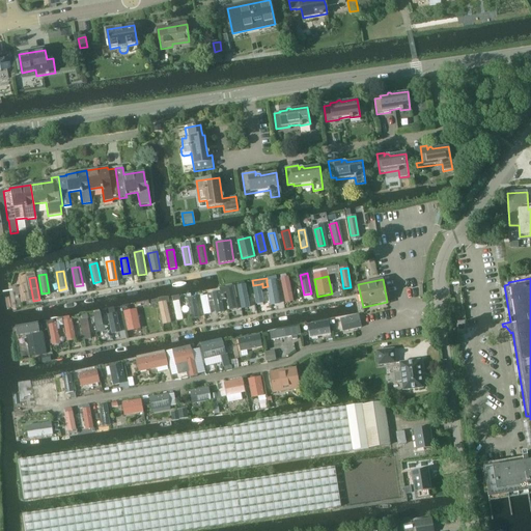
[(275,280),(267,282),(268,286),(272,304),(279,303),(275,280)]
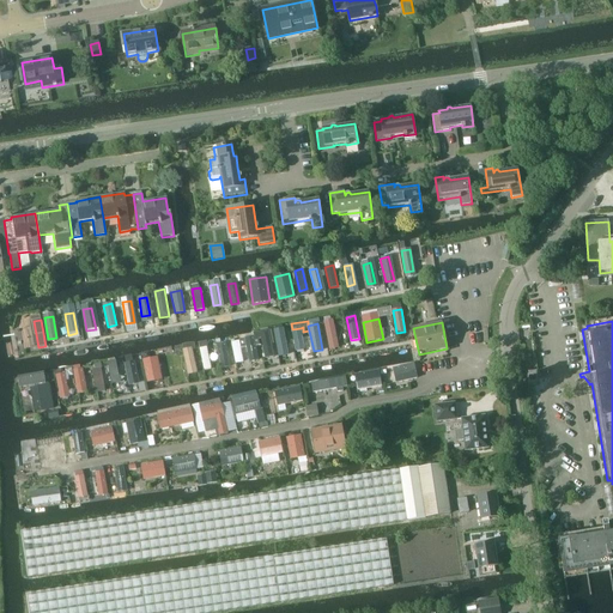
[(331,344),(340,341),(335,323),(327,325),(331,344)]
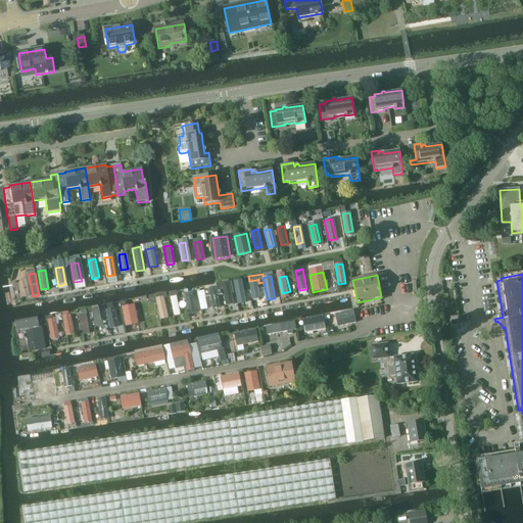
[(249,281),(252,299),(259,297),(256,280),(249,281)]
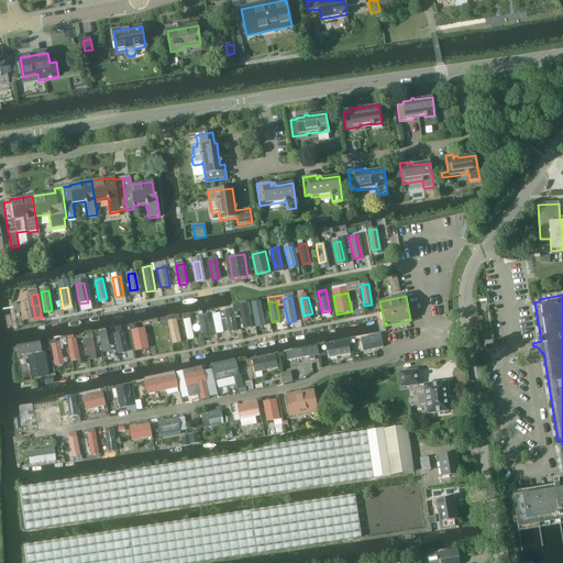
[(240,311),(244,329),(252,327),(246,304),(239,305),(240,311)]
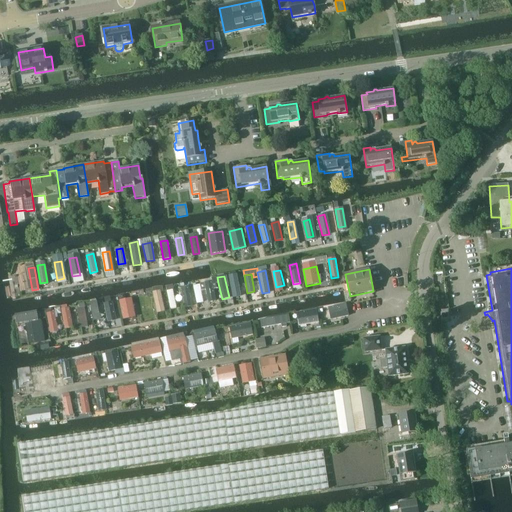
[(230,278),(233,295),(239,294),(236,277),(230,278)]
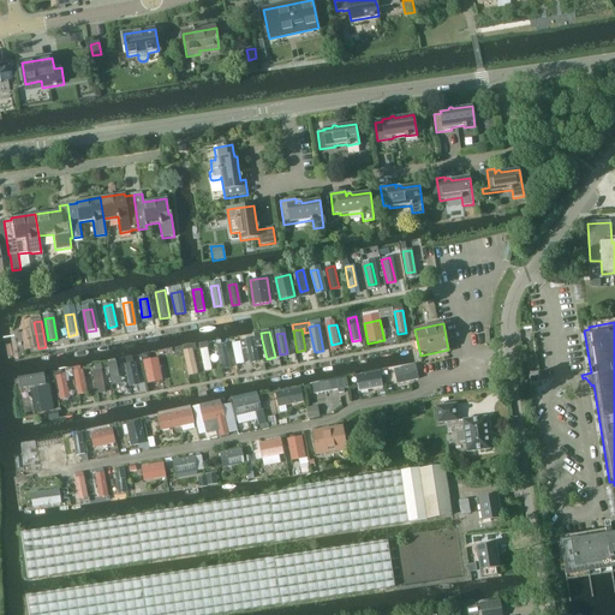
[(248,347),(251,363),(260,362),(256,347),(255,338),(246,340),(248,347)]
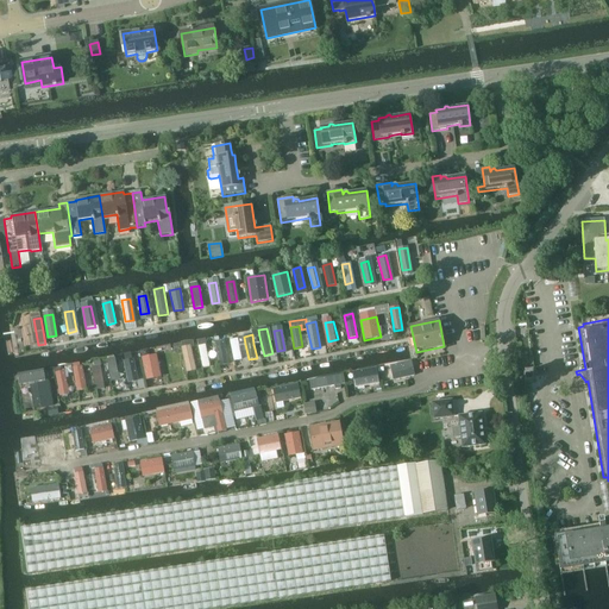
[(233,359),(240,358),(237,339),(230,340),(233,359)]
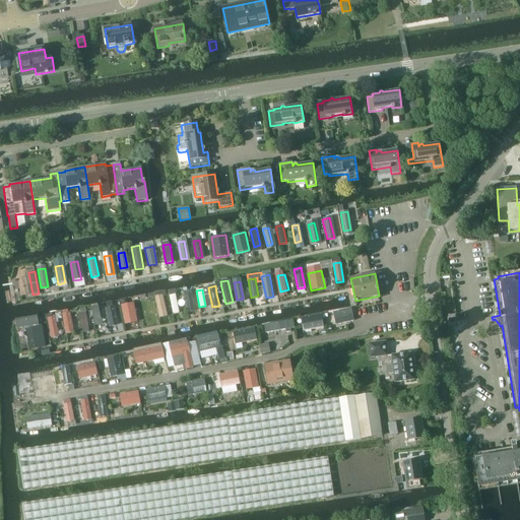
[(184,293),(187,313),(195,311),(192,291),(184,293)]
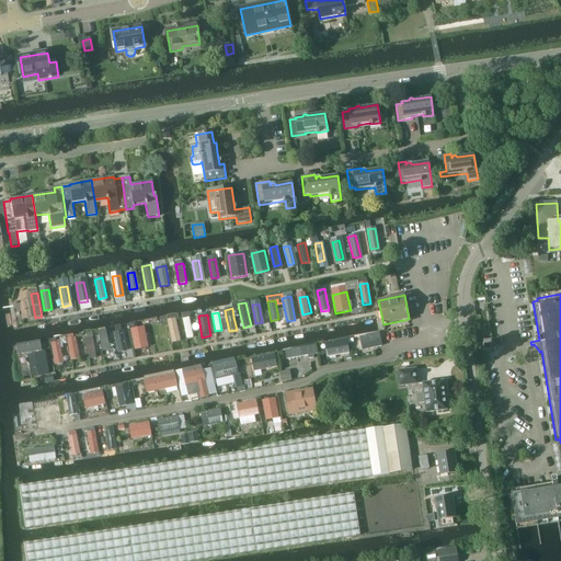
[(172,340),(178,339),(173,318),(168,319),(172,340)]
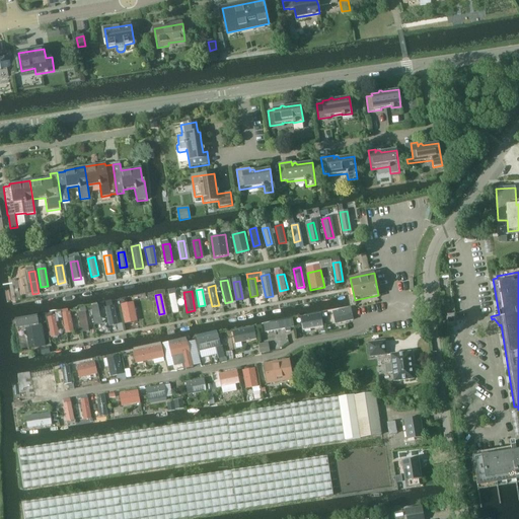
[(169,295),(173,313),(179,311),(175,294),(169,295)]
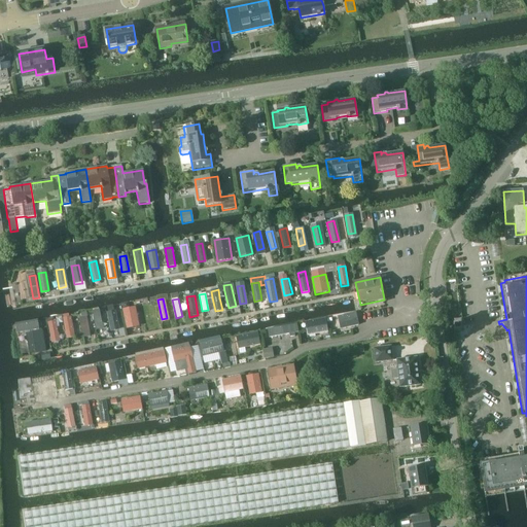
[(136,308),(132,309),(124,310),(128,328),(139,325),(136,308)]
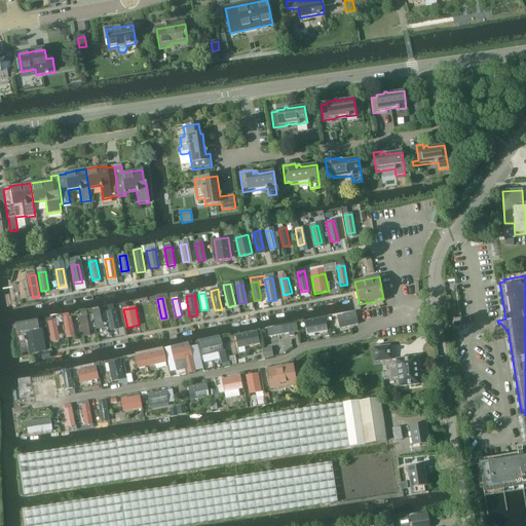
[(103,329),(99,308),(91,309),(96,330),(103,329)]
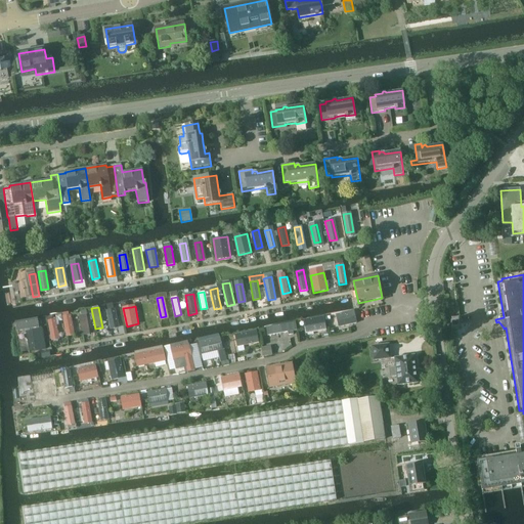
[(107,310),(106,311),(111,330),(119,328),(115,309),(114,309),(107,310)]
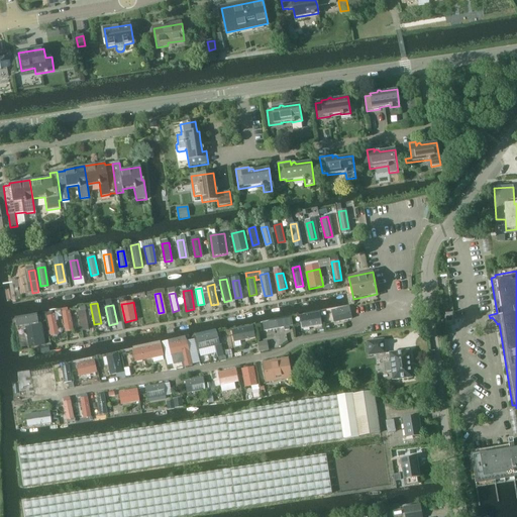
[(349,307),(331,311),(334,322),(351,319),(349,307)]
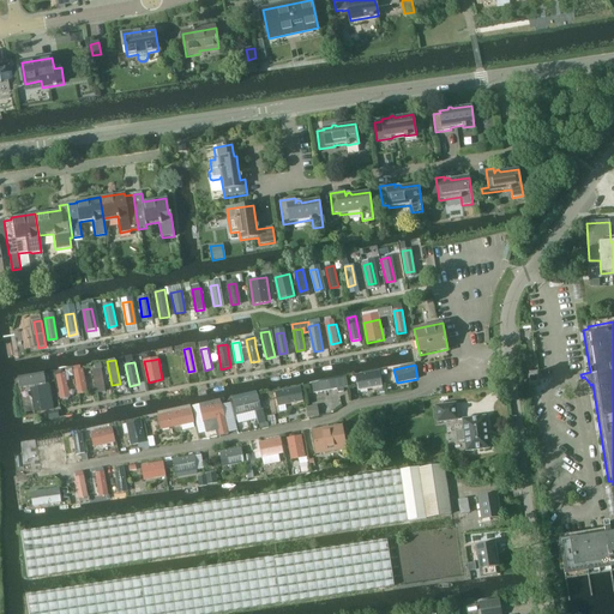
[(79,395),(88,392),(83,369),(74,371),(79,395)]
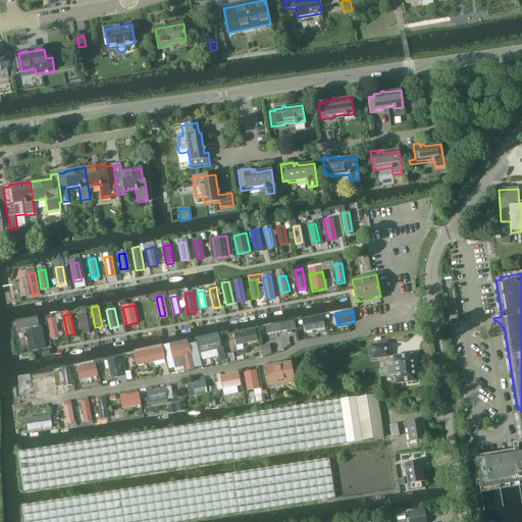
[(87,314),(80,316),(83,333),(90,332),(87,314)]
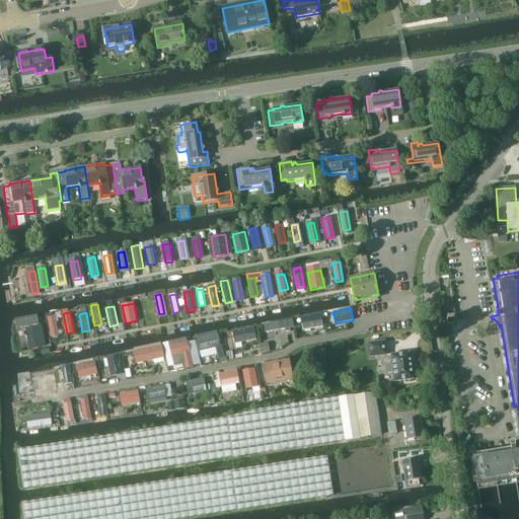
[(300,319),(302,330),(323,326),(321,315),(300,319)]
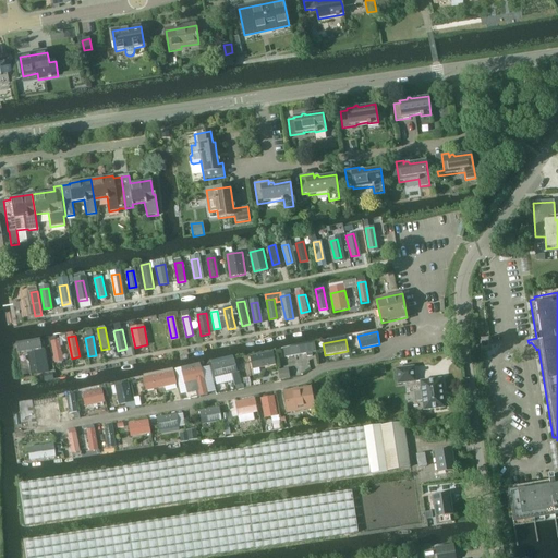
[(16,344),(19,353),(41,349),(40,340),(16,344)]
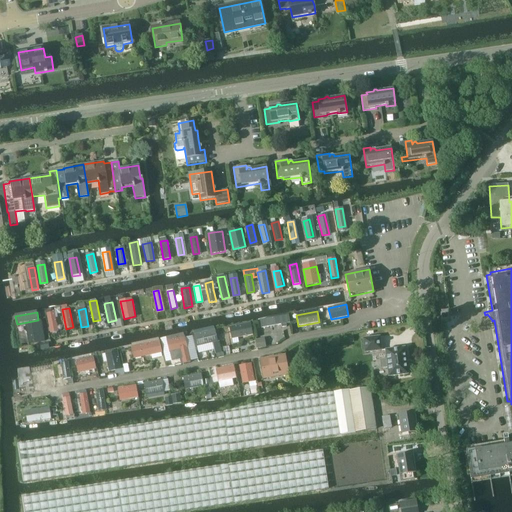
[(54,312),(46,313),(51,333),(58,331),(54,312)]
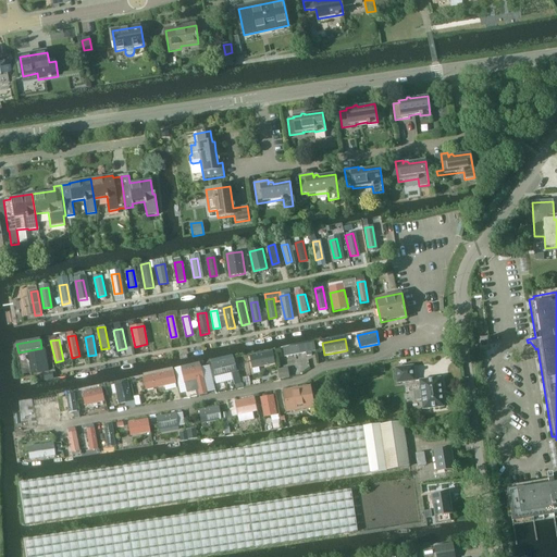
[(286,348),(287,356),(312,350),(311,344),(286,348)]
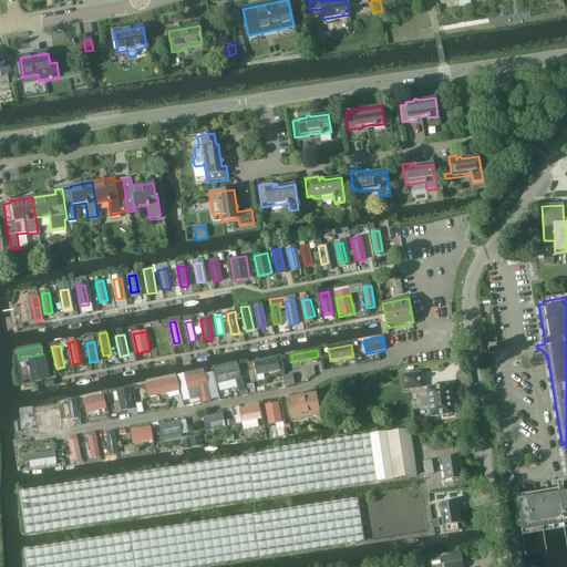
[(255,362),(257,375),(280,371),(277,358),(255,362)]
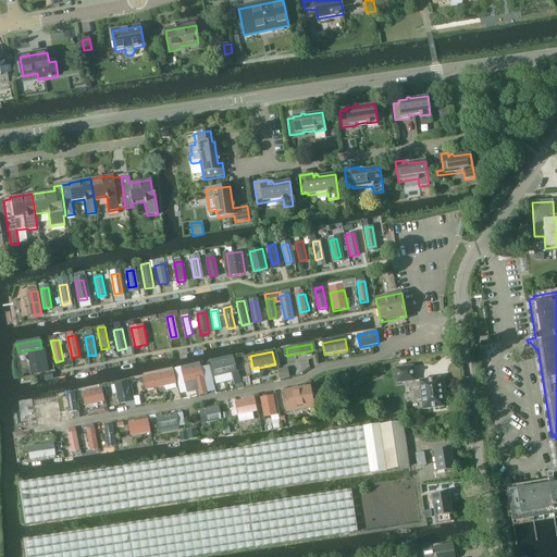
[(211,364),(214,378),(232,373),(237,372),(234,359),(211,364)]
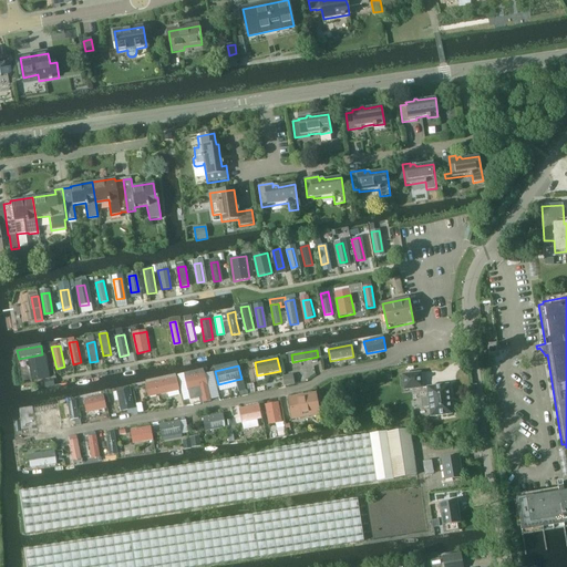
[(404,391),(423,389),(421,371),(402,374),(404,391)]
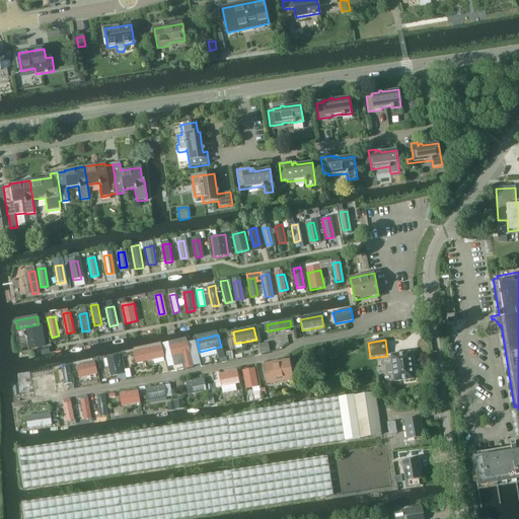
[(186,369),(193,367),(190,353),(188,342),(169,346),(172,357),(182,355),(186,369)]
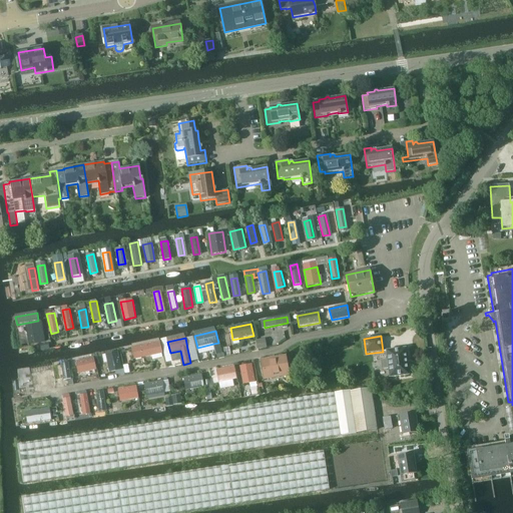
[(265,339),(257,341),(258,349),(267,347),(265,339)]
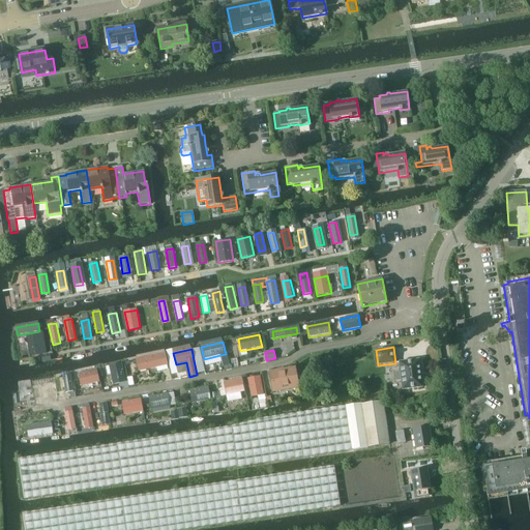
[(140,372),(168,365),(166,353),(137,359),(140,372)]
